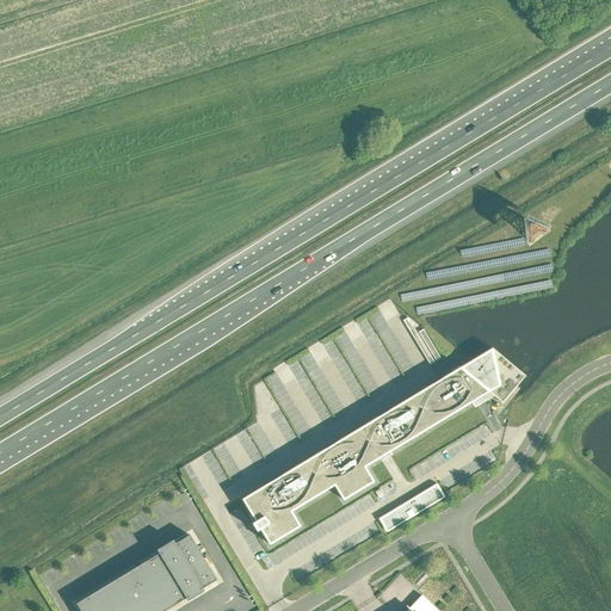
[(371,481),(364,469),(489,393),(503,405),(525,377),(493,350),(239,501),(259,535),(264,543),(291,526),(285,516),(335,486),(343,498),(371,481)]
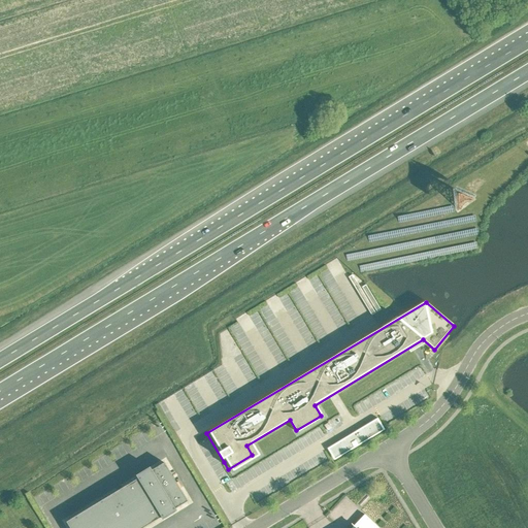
[(377,419),(353,433),(360,444),(385,430),(377,419)]
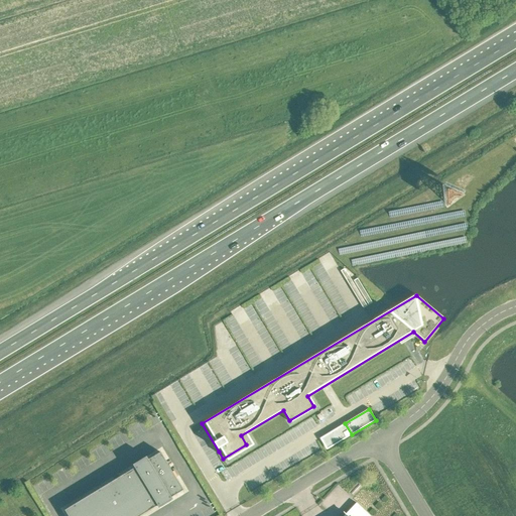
[(352,434),(345,423),(336,429),(321,437),(320,438),(327,449),(329,448),(342,440),(352,434)]
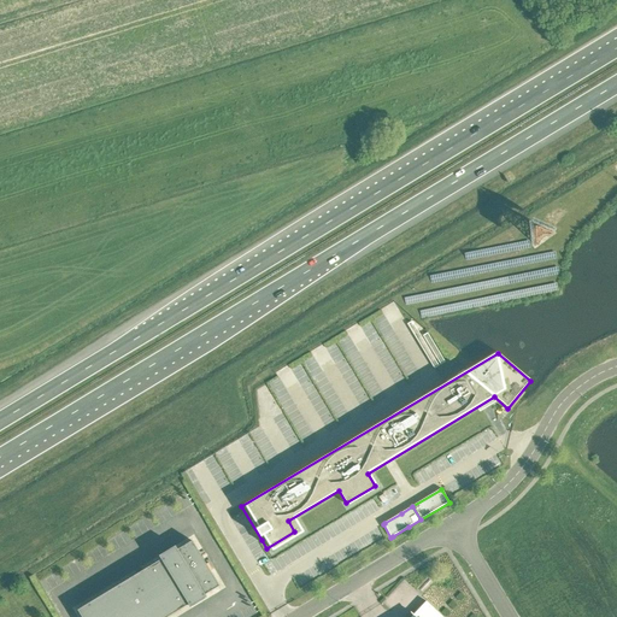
[(78,611),(82,616),(168,616),(219,586),(192,541),(78,611)]
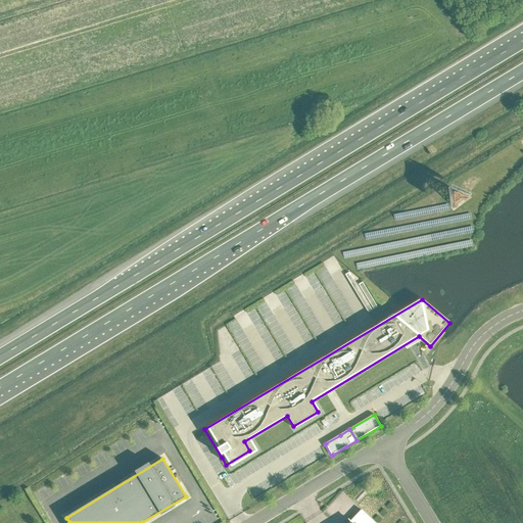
[(276,486),(286,480),(281,470),(270,476),(276,486)]
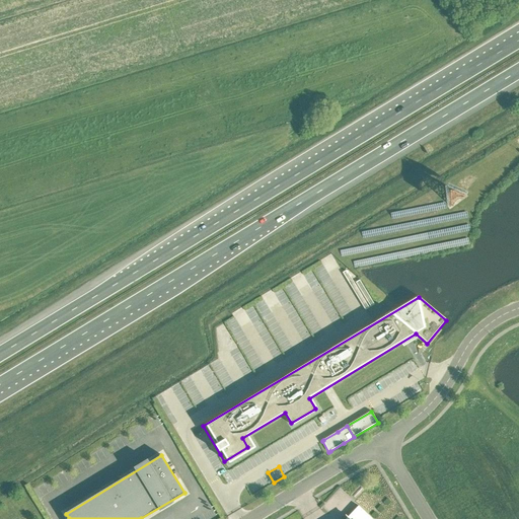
[(345,516),(342,518),(371,518),(358,506),(348,517),(346,515),(345,515),(345,516)]
